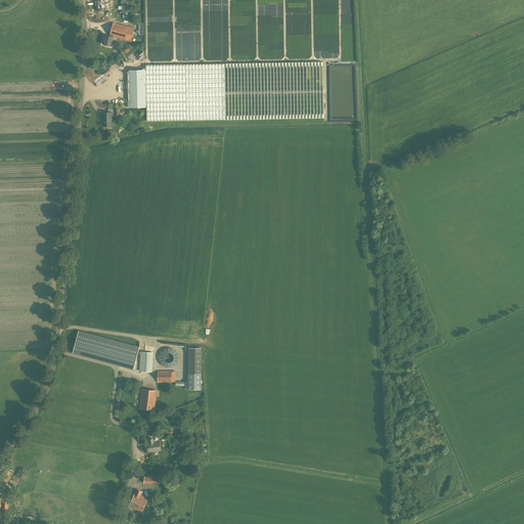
[(94,0),(96,10),(113,8),(113,2),(108,3),(107,0),(94,0)]
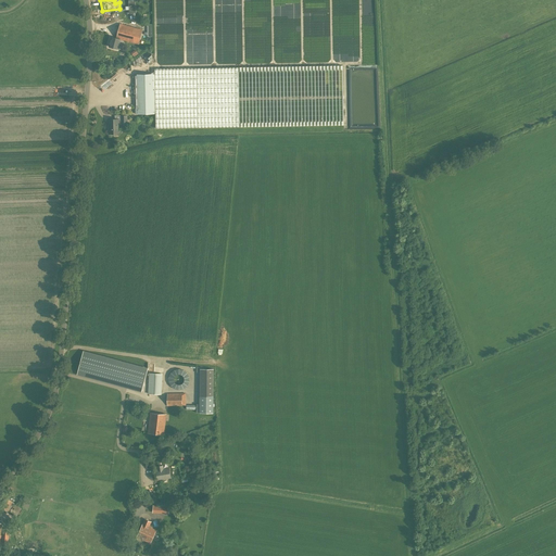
[(112,37),(109,47),(117,49),(121,39),(139,45),(142,29),(121,24),(116,38),(112,37)]
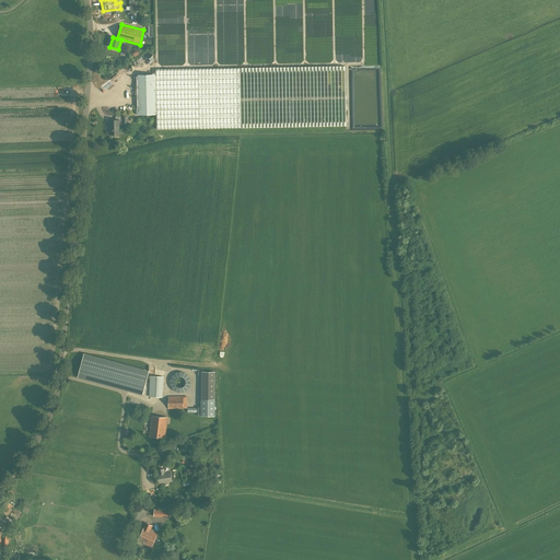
[(198,69),(155,70),(155,74),(138,74),(138,106),(139,109),(137,109),(137,115),(156,114),(156,129),(199,128),(241,127),(346,126),(345,66),(240,68),(198,69)]
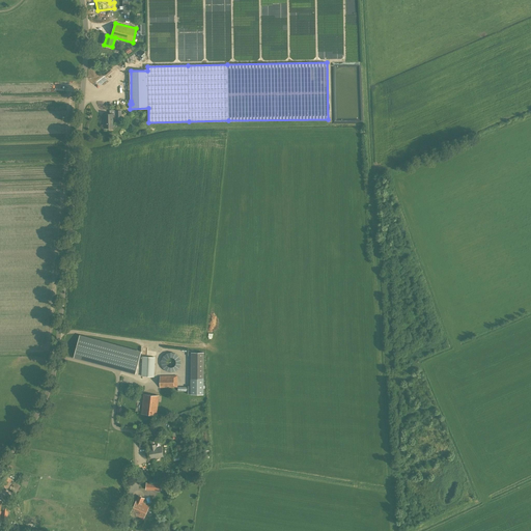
[(121,110),(116,110),(116,114),(105,114),(105,122),(104,122),(104,128),(113,128),(113,118),(121,118),(121,110)]
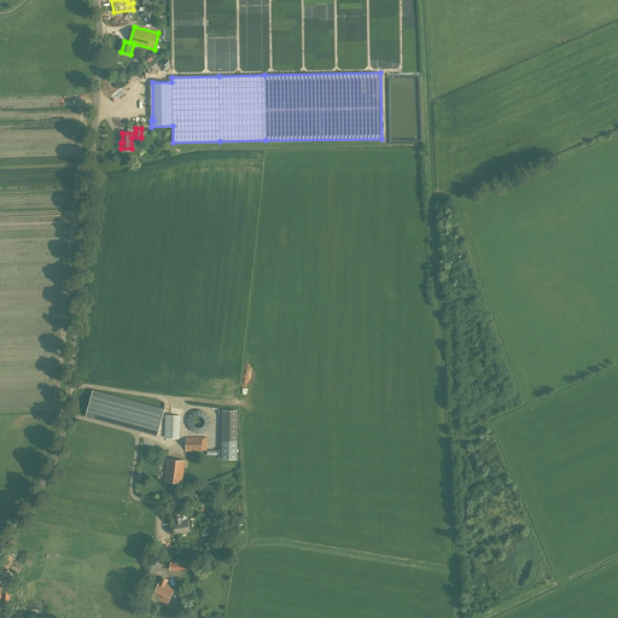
[(93,390),(86,417),(157,436),(164,409),(93,390)]
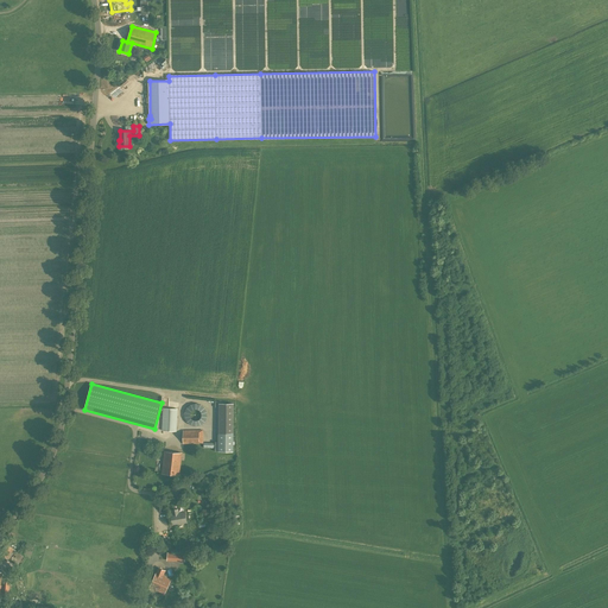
[(183,410),(191,428),(209,419),(202,401),(183,410)]
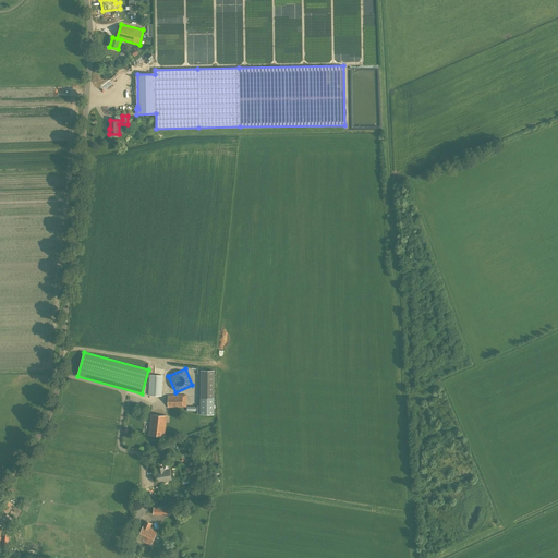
[(201,371),(201,414),(214,414),(215,371),(201,371)]
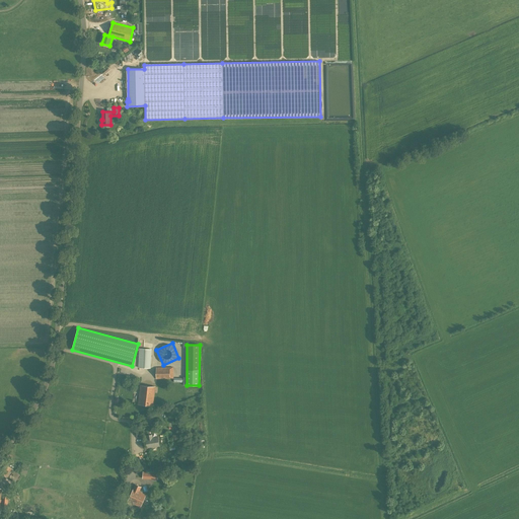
[(139,349),(138,367),(150,368),(151,349),(139,349)]
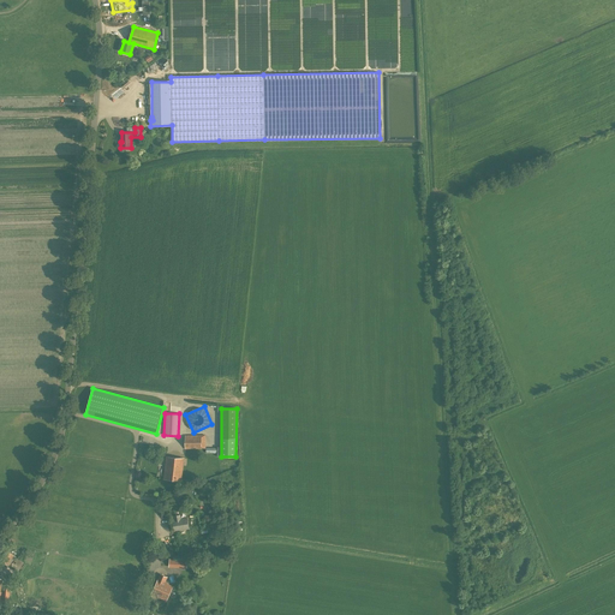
[(206,435),(185,435),(185,449),(201,448),(206,448),(206,435)]
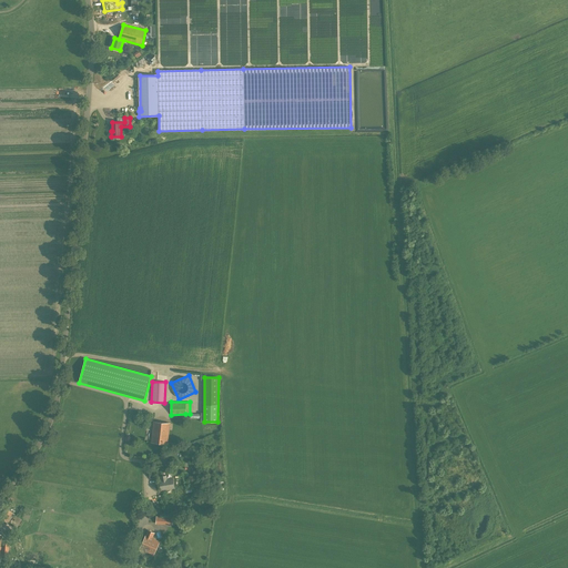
[(152,443),(168,444),(169,424),(154,422),(152,443)]
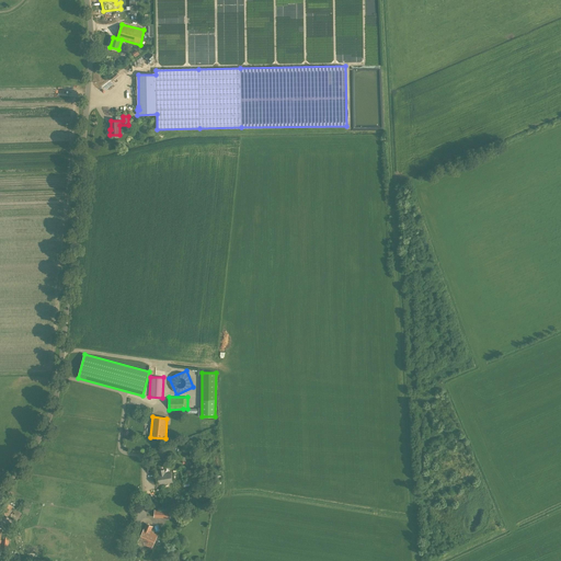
[(159,471),(159,473),(158,473),(159,483),(172,482),(171,472),(164,473),(162,459),(147,461),(148,472),(159,471)]
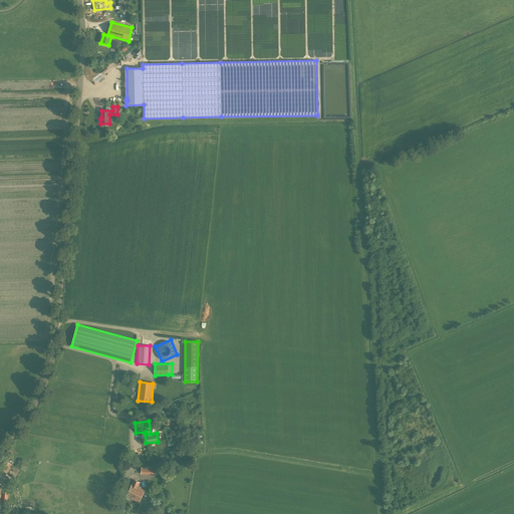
[(9,467),(11,464),(4,458),(0,463),(0,468),(7,474),(11,469),(9,467)]
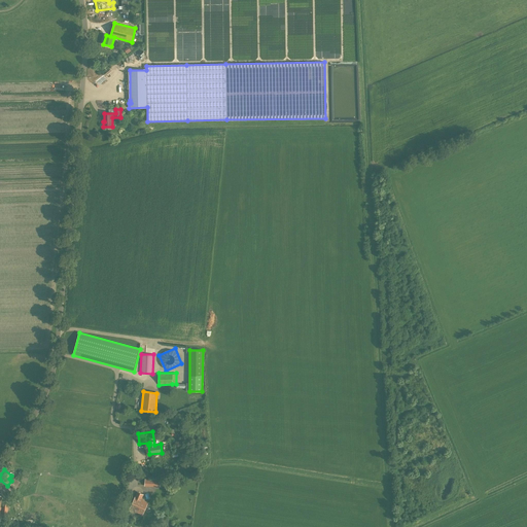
[(8,486),(14,490),(21,483),(14,478),(8,486)]
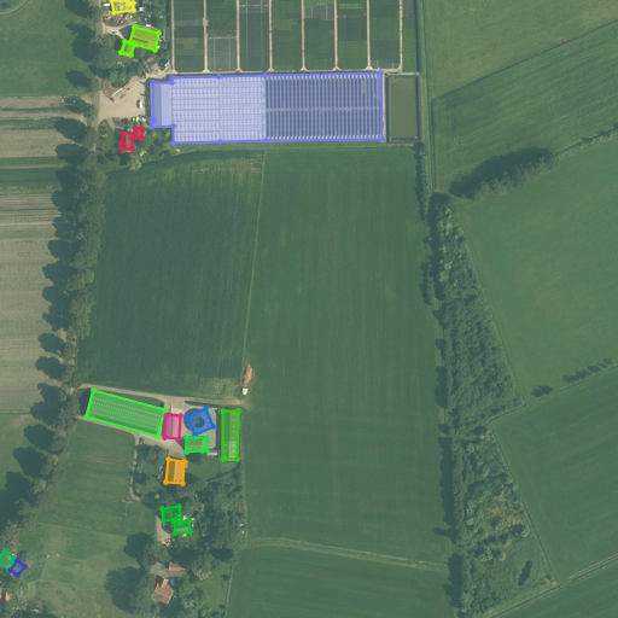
[(152,596),(167,604),(174,589),(165,586),(168,581),(161,577),(152,596)]
